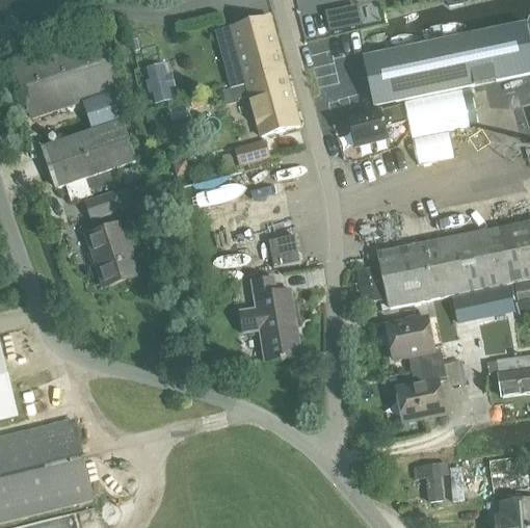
[(342,5),(324,8),(327,29),(346,25),(342,5)]
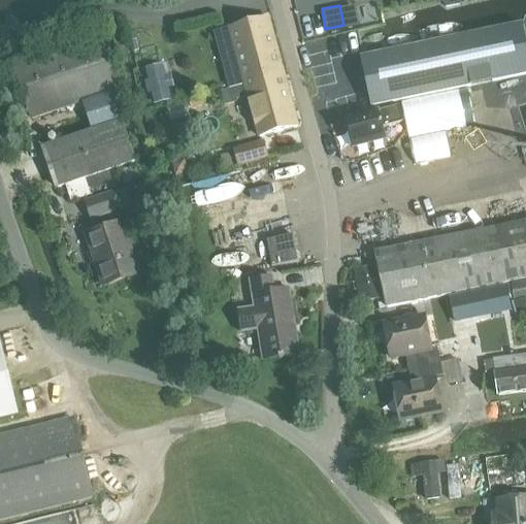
[(229,25),(243,77),(281,67),(267,13),(229,24),(229,25)]
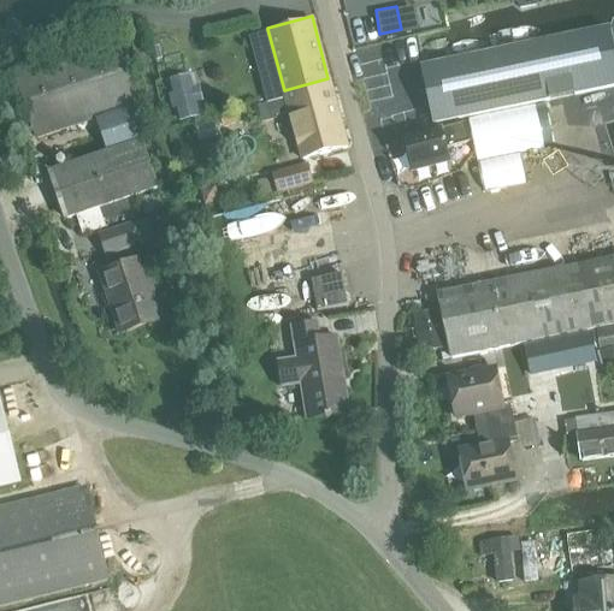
[(432,120),(613,82),(613,48),(609,24),(420,64),(432,120)]
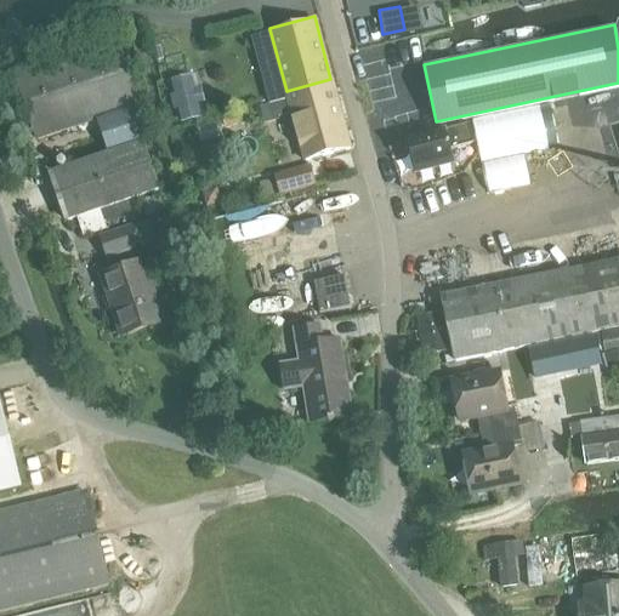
[(97,117),(123,108),(140,102),(117,33),(13,68),(11,61),(0,63),(0,92),(20,85),(37,137),(97,117)]
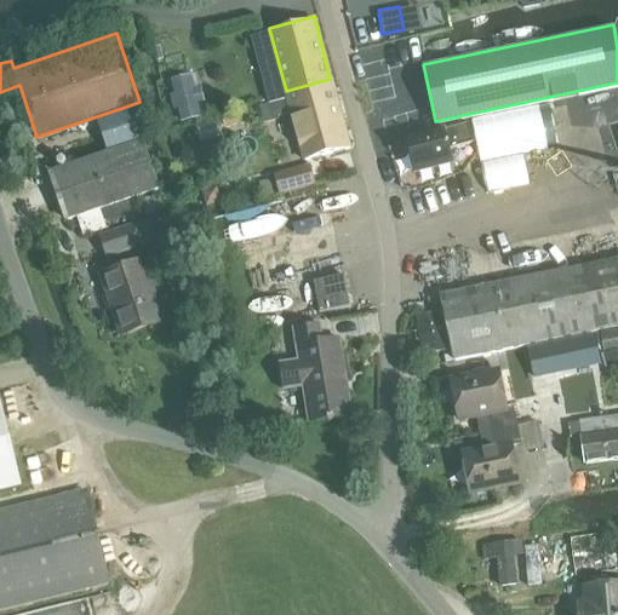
[(195,84),(192,70),(171,75),(175,90),(170,91),(173,105),(178,104),(182,116),(201,111),(199,98),(205,97),(201,82),(195,84)]
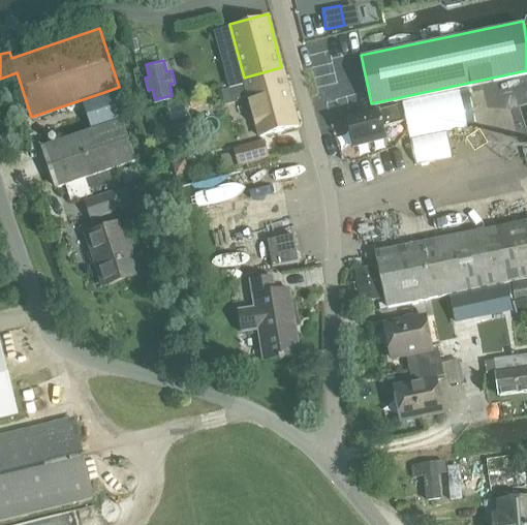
[(244,78),(258,134),(297,124),(281,67),(244,78)]
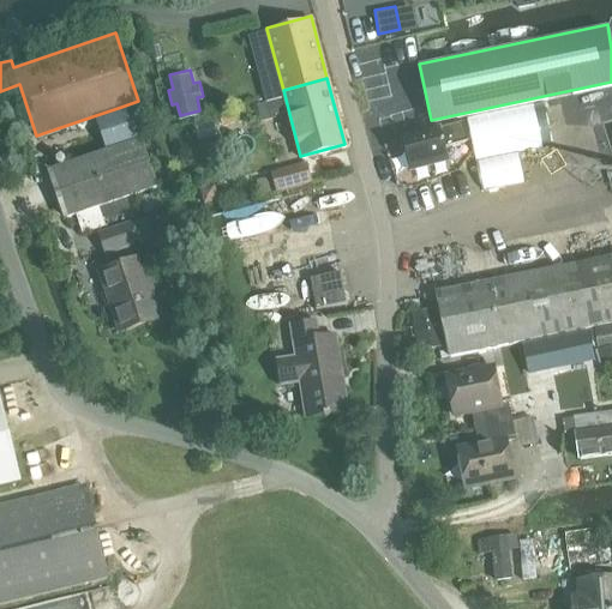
[(243,118),(239,107),(217,112),(221,122),(243,118)]
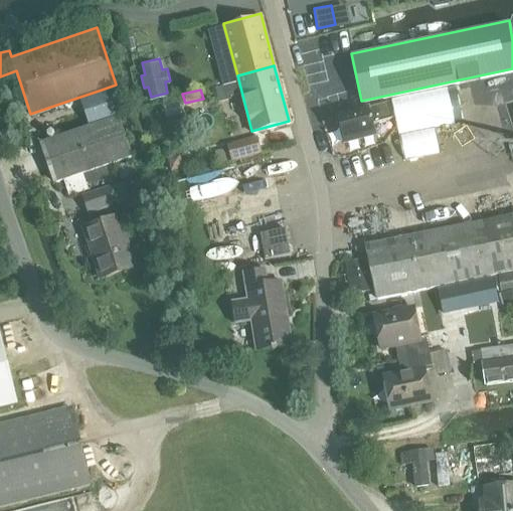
[(387,102),(336,113),(341,141),(376,134),(373,121),(390,117),(387,102)]
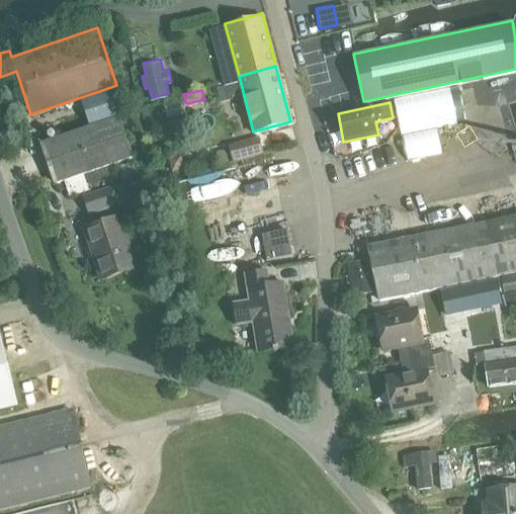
[(111,163),(131,157),(117,115),(110,117),(90,124),(41,140),(56,181),(63,179),(82,173),(111,163)]
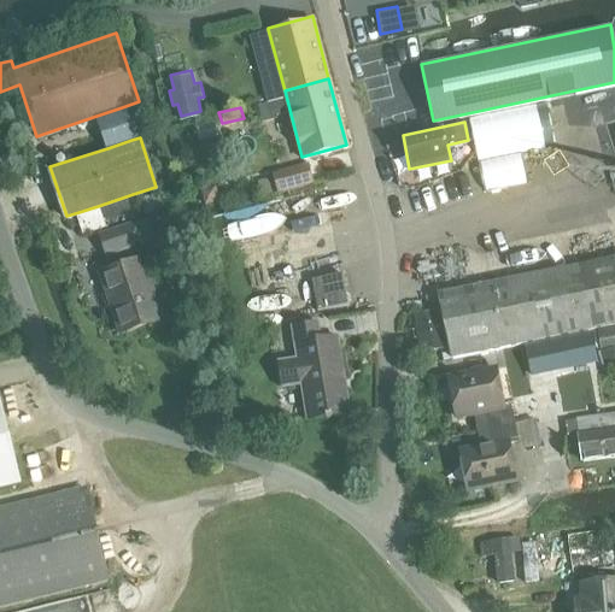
[(277,190),(312,181),(308,162),(273,171),(277,190)]
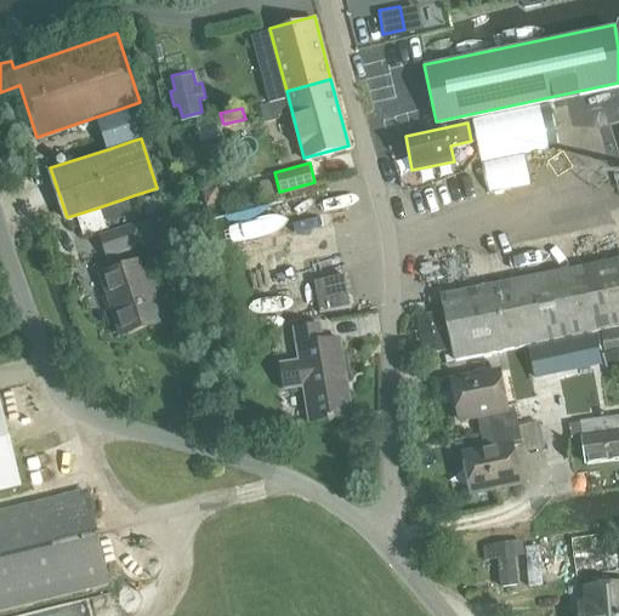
[(157,192),(138,198),(145,214),(163,206),(157,192)]
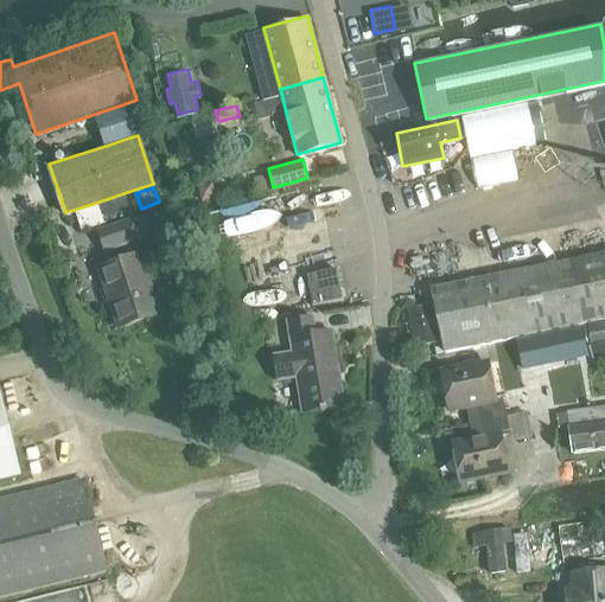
[(80,228),(102,221),(101,215),(96,203),(74,210),(80,228)]
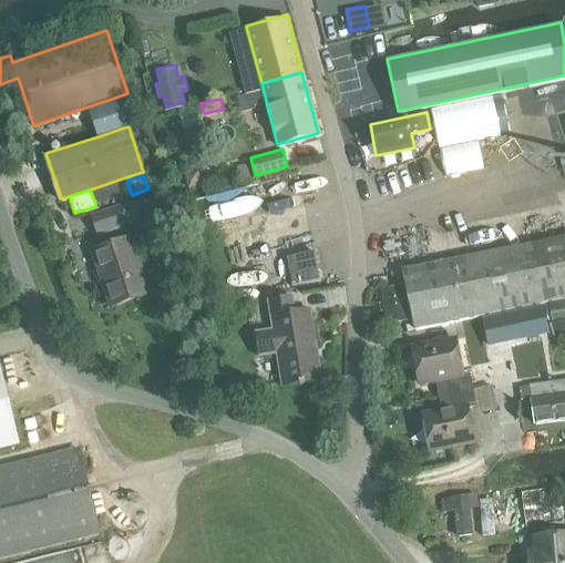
[(111,304),(147,293),(129,236),(114,241),(110,228),(124,223),(119,204),(91,213),(101,245),(93,248),(111,304)]
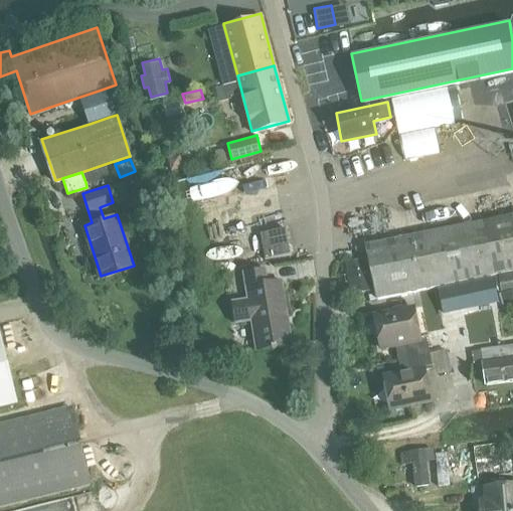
[(512,194),(362,226),(365,240),(373,280),(376,297),(512,269),(512,194)]
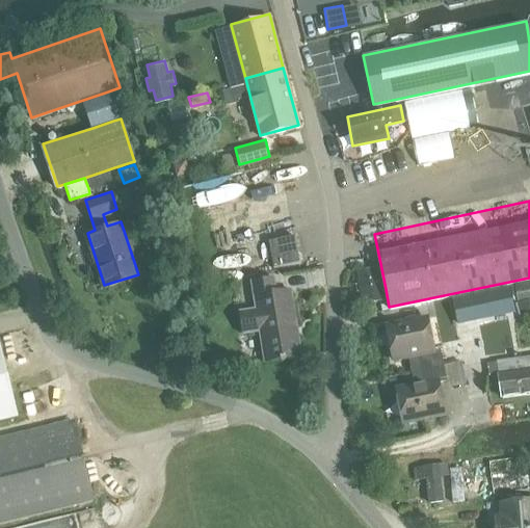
[(268,237),(272,264),(299,260),(295,233),(268,237)]
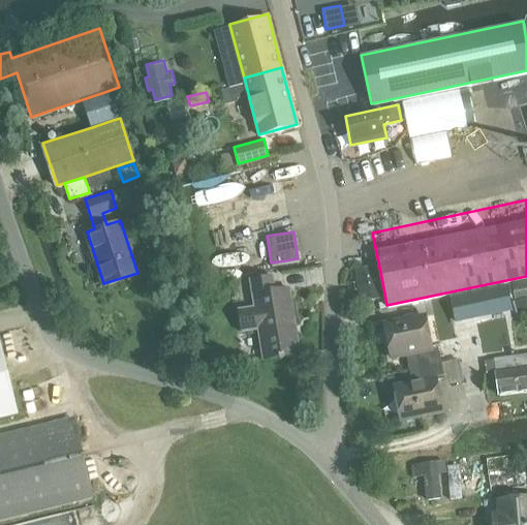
[(375,247),(353,251),(362,292),(383,287),(375,247)]
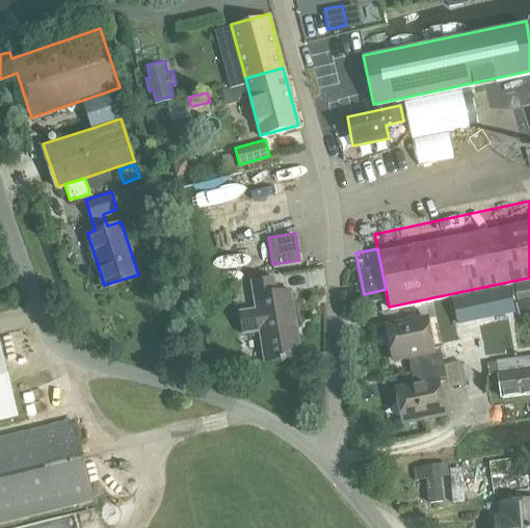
[(264,360),(300,353),(290,286),(274,289),(272,276),(250,280),(255,307),(239,309),(243,332),(259,330),(264,360)]
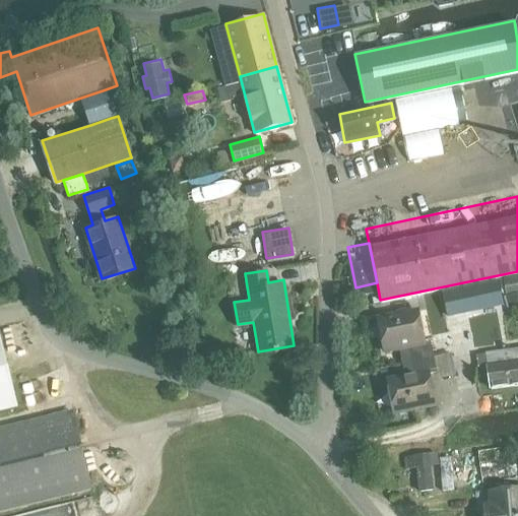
[(496,277),(441,288),(447,316),(479,309),(502,304),(496,277)]
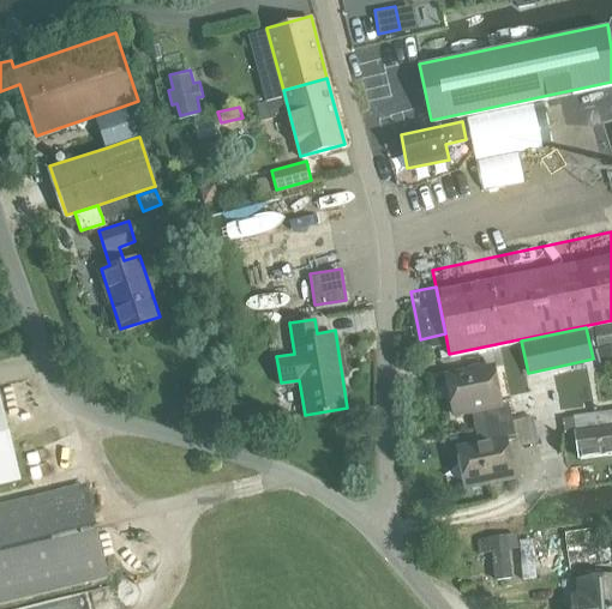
[(611,343),(594,349),(598,365),(611,361),(611,343)]
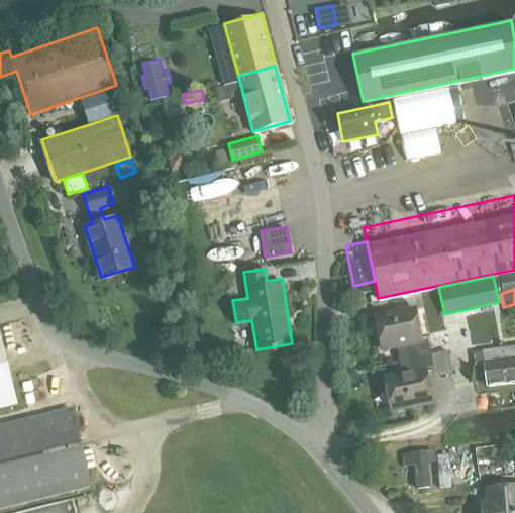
[(395,343),(398,358),(430,351),(426,335),(421,337),(414,307),(375,316),(381,346),(395,343)]
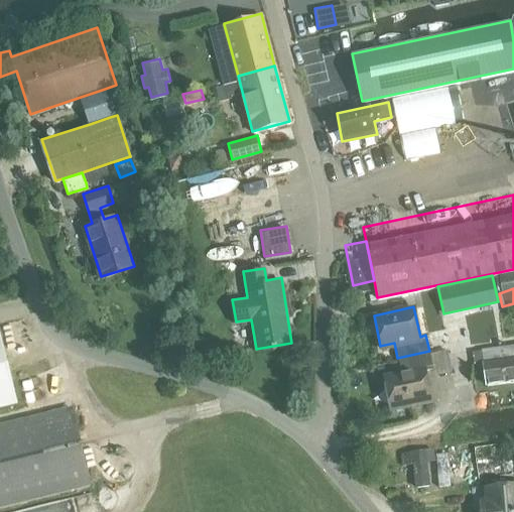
[(0,406),(17,402),(0,333),(0,406)]
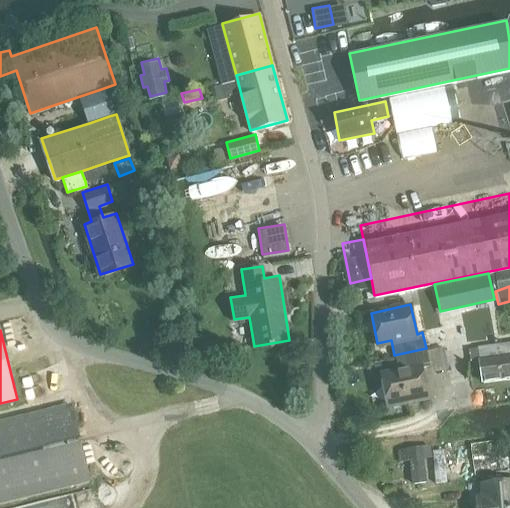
[(496,337),(497,343),(501,377),(509,375),(509,340),(504,342),(503,336),(496,337)]
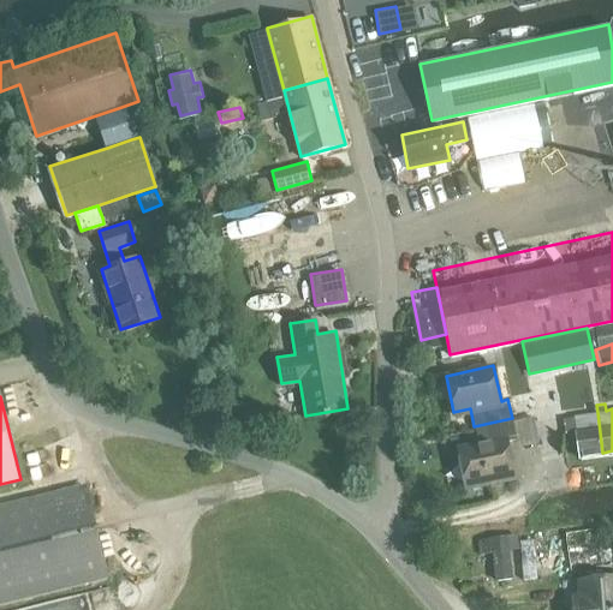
[(571,435),(577,434),(579,456),(602,453),(597,412),(575,414),(576,423),(569,424),(571,435)]
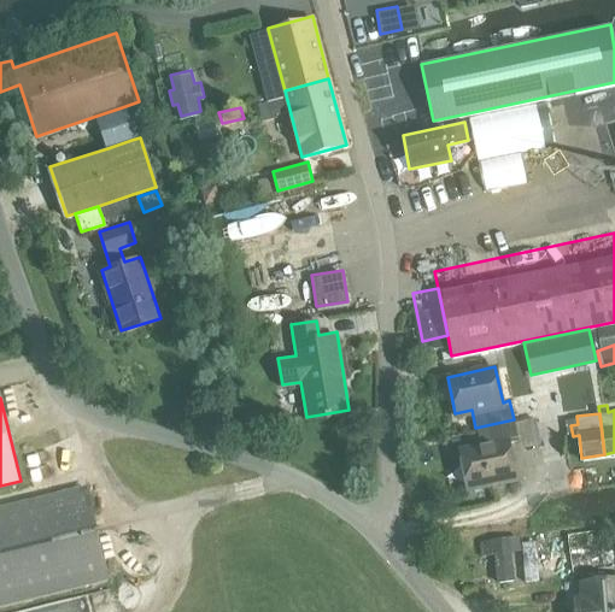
[(517,439),(514,419),(475,428),(479,445),(460,449),(467,486),(515,476),(508,441),(517,439)]
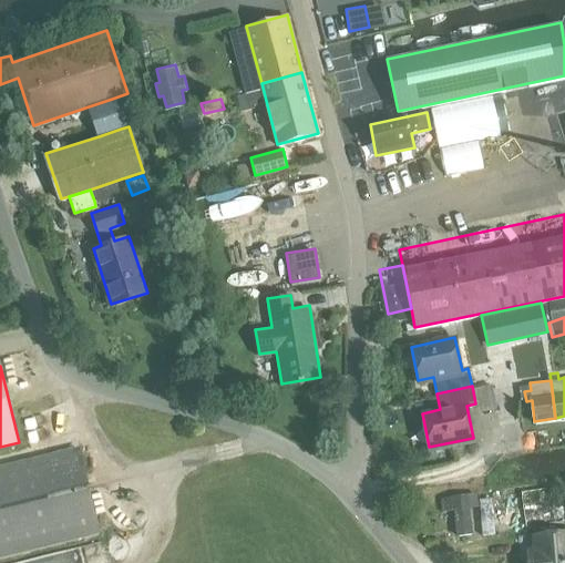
[(0,554),(98,531),(76,446),(0,463),(0,554)]
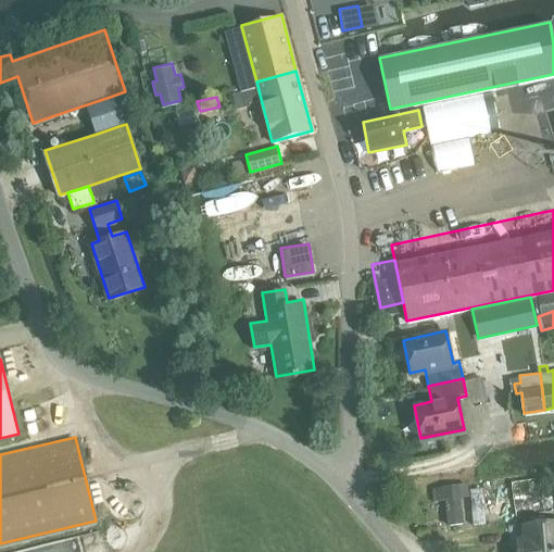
[(553,551),(553,521),(525,524),(526,539),(517,540),(518,551),(553,551)]
